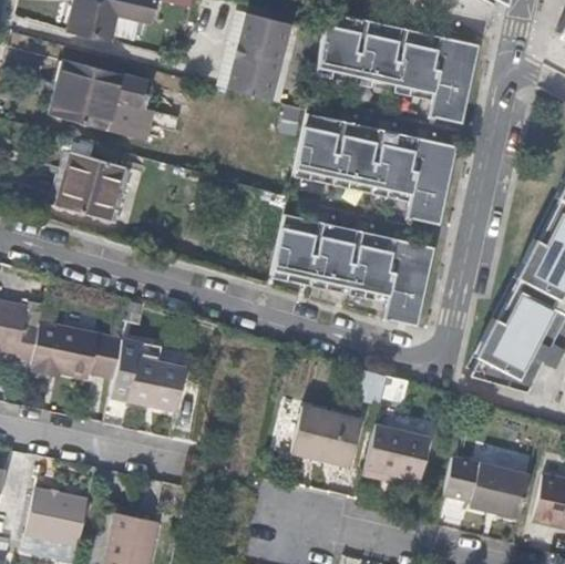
[(151,24),(156,0),(75,0),(69,31),(112,42),(117,17),(151,24)]
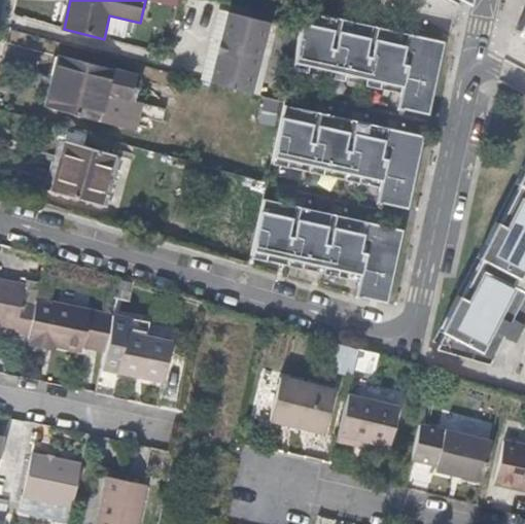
[(328,13),(308,8),(304,22),(294,67),(304,70),(312,72),(313,64),(334,70),(333,77),(340,79),(347,80),(349,74),(370,79),(369,85),(376,88),(384,89),(384,82),(406,88),(401,108),(415,111),(427,114),(442,40),(431,37),(398,30),(360,21),(328,13)]
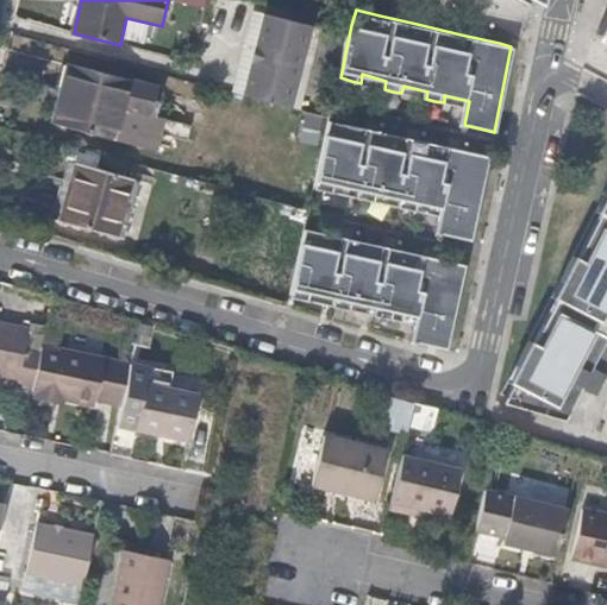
[(606,13),(595,37),(606,43),(606,13)]
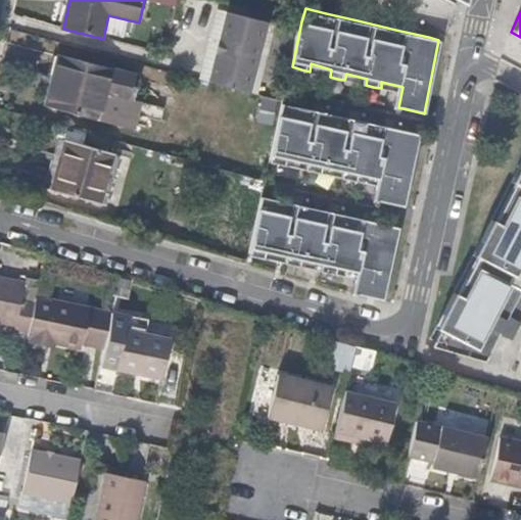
[(229,12),(210,85),(250,95),(270,21),(229,12)]
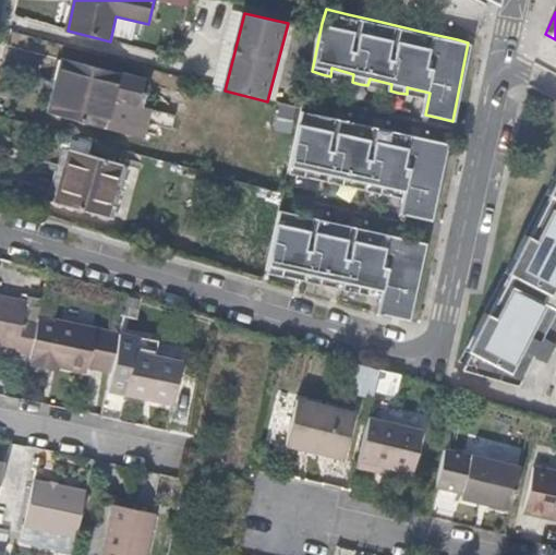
[(136,140),(150,86),(65,65),(52,118),(136,140)]
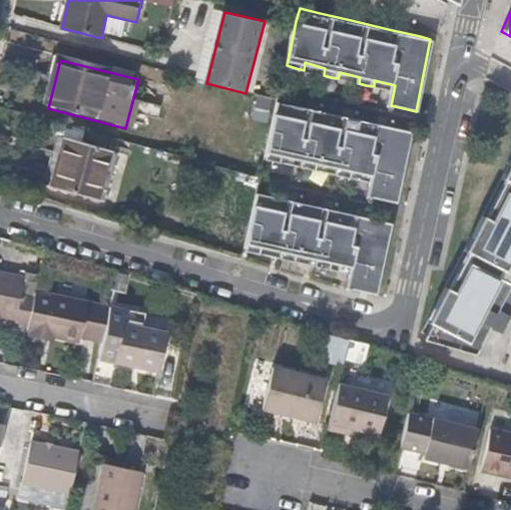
[(279,101),(266,157),(281,161),(282,155),(303,159),(302,166),(307,167),(316,169),(317,162),(338,167),(336,174),(345,176),(352,178),(352,171),(373,176),(368,197),(378,199),(393,203),(411,132),(397,129),(366,121),(330,112),(298,104),(279,100),(279,101)]
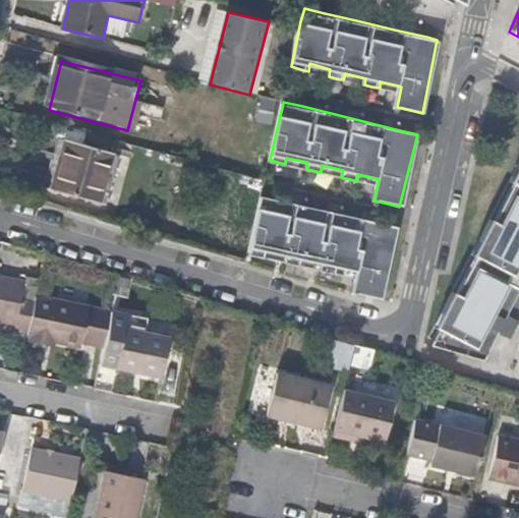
[(102,205),(114,156),(56,140),(44,190),(102,205)]
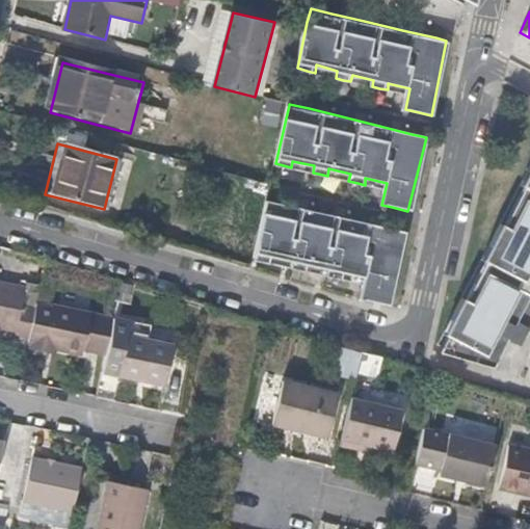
[(504,245),(488,274),(529,285),(529,193),(510,232),(502,227),(496,241),(504,245)]
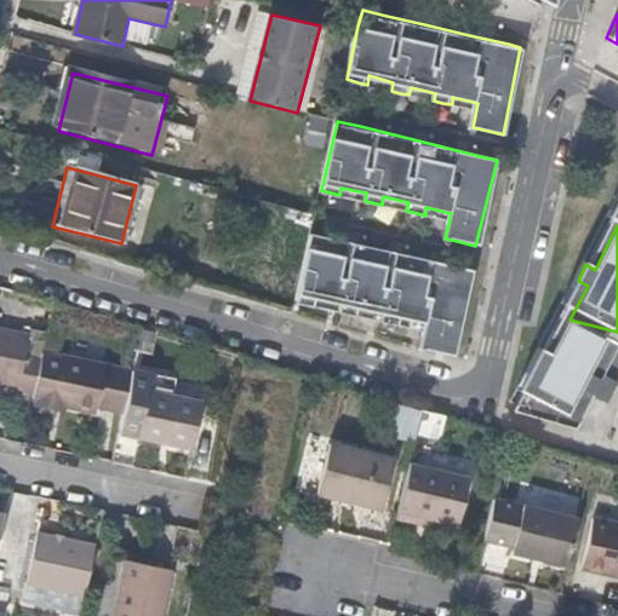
[(312,232),(296,301),(313,305),(314,298),(339,303),(337,311),(355,315),(356,308),(382,314),(379,322),(398,327),(399,318),(424,324),(417,349),(448,356),(469,271),(452,266),(413,257),(376,248),(338,239),(312,232)]
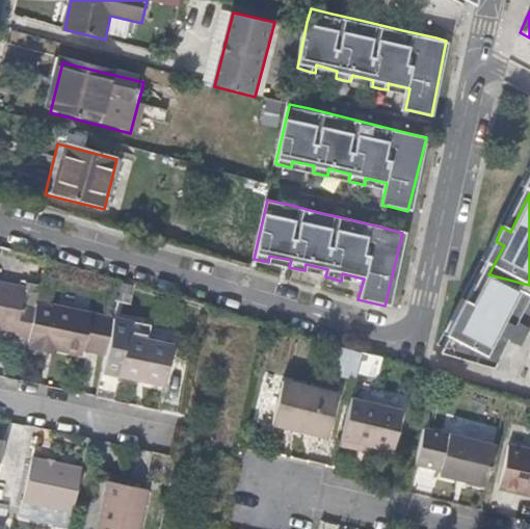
[(529,285),(488,274),(472,306),(464,301),(456,315),(465,320),(447,353),(442,350),(439,356),(493,371),(508,342),(523,351),(529,339),(529,334),(517,327),(529,300),(529,285)]
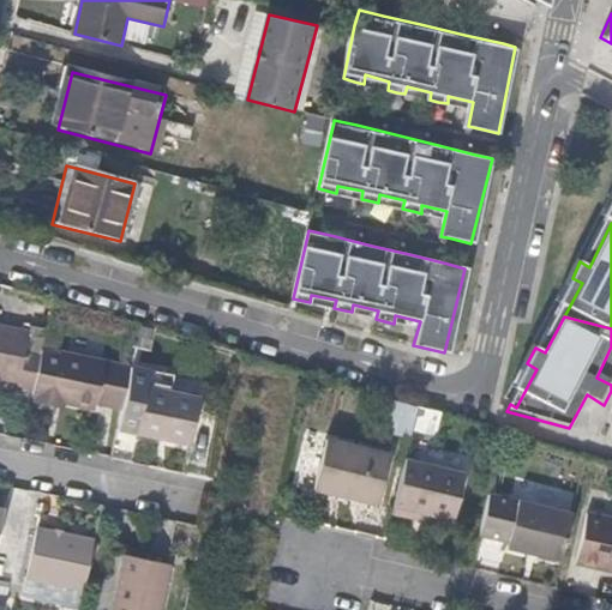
[(0,328),(0,378),(22,384),(21,390),(37,393),(47,354),(30,350),(33,336),(0,328)]
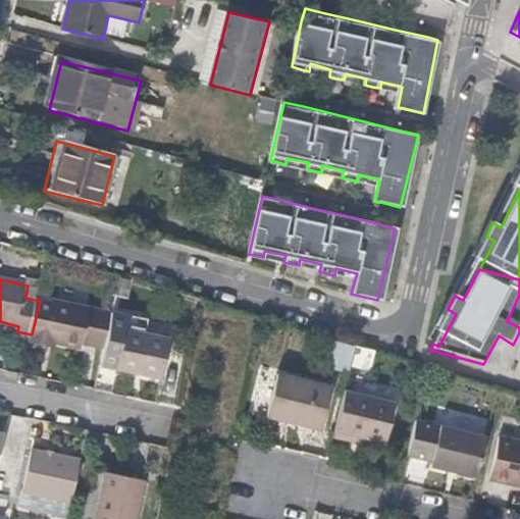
[(40,301),(32,334),(35,334),(34,344),(51,348),(52,342),(60,344),(86,349),(87,344),(107,349),(115,313),(40,297),(40,301)]
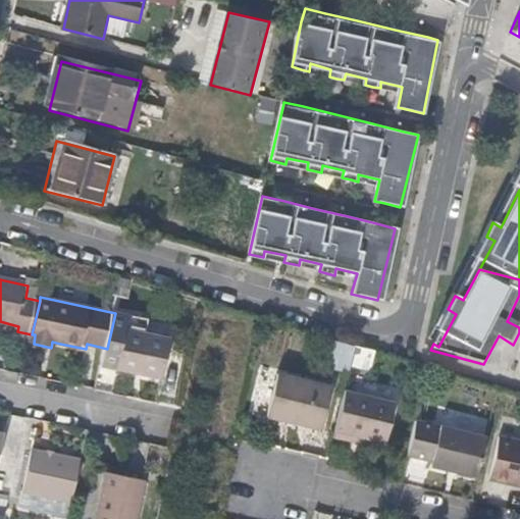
[(107,349),(103,365),(162,378),(171,338),(147,332),(150,318),(115,310),(115,313),(107,349)]
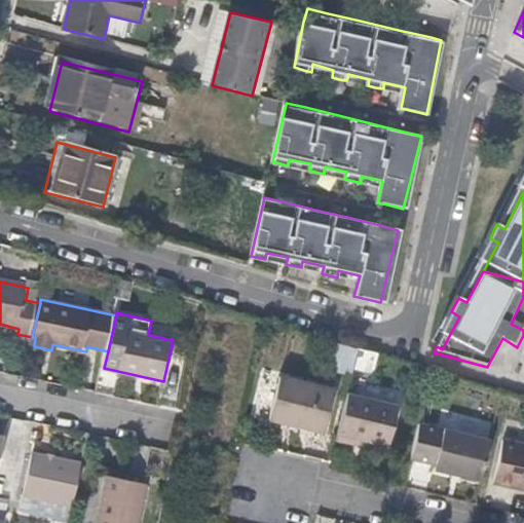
[(358,355),(329,346),(322,374),(350,382),(358,355)]
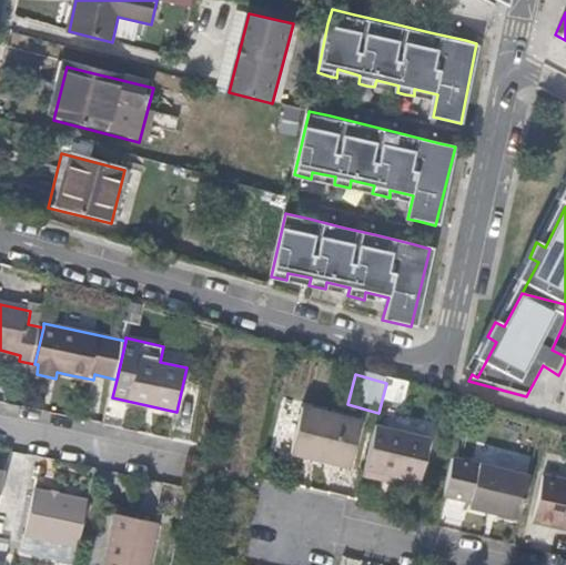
[(350,467),(361,421),(303,406),(291,454),(350,467)]
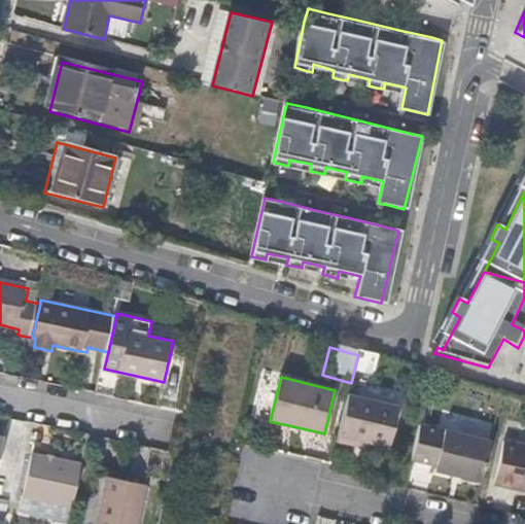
[(347,400),(337,448),(355,453),(357,445),(390,453),(399,413),(347,400)]
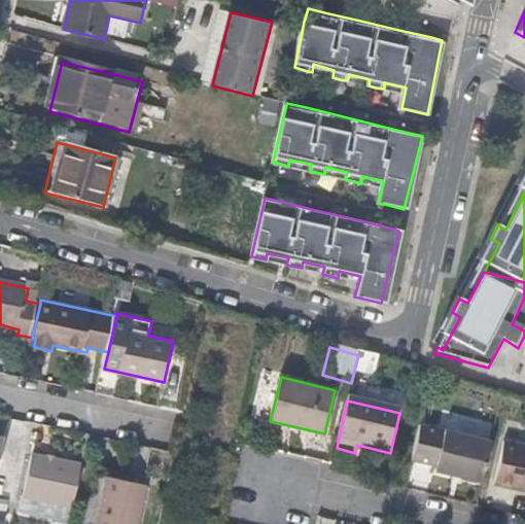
[(490,443),(421,425),(413,461),(434,466),(432,472),(481,483),(490,443)]
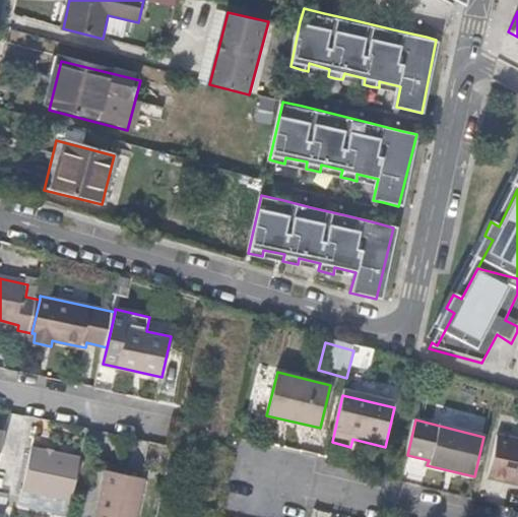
[(517,440),(499,436),(489,477),(517,485),(517,440)]
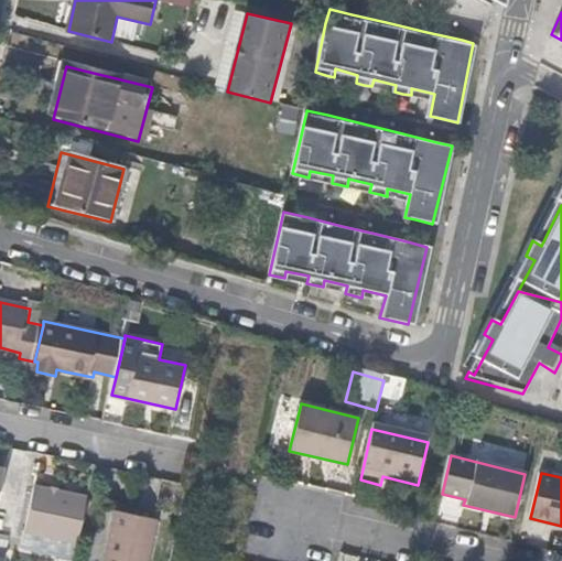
[(77,545),(87,500),(33,488),(25,535),(73,545),(77,545)]
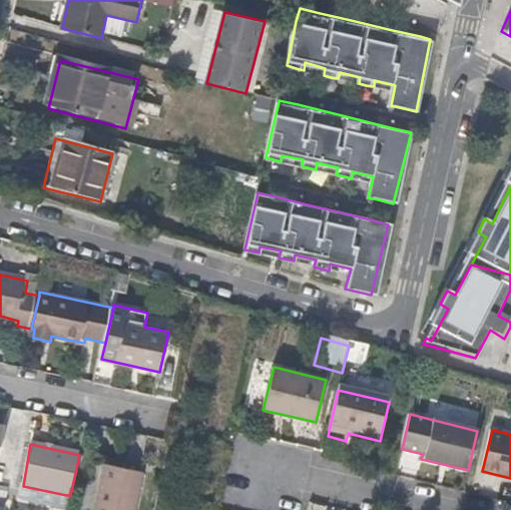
[(130,509),(133,495),(138,496),(143,474),(103,466),(94,509),(130,509)]
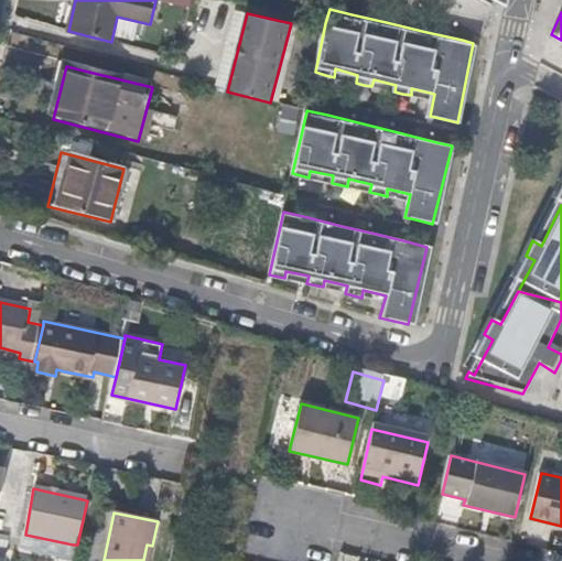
[(73,545),(25,535),(22,551),(64,560),(69,560),(73,545)]
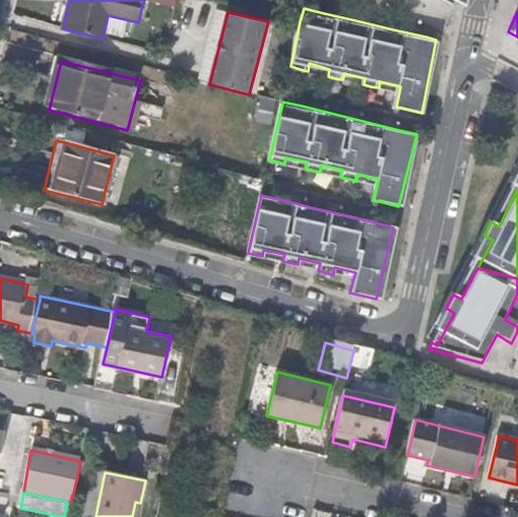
[(135,502),(132,516),(137,516),(140,503),(135,502)]
